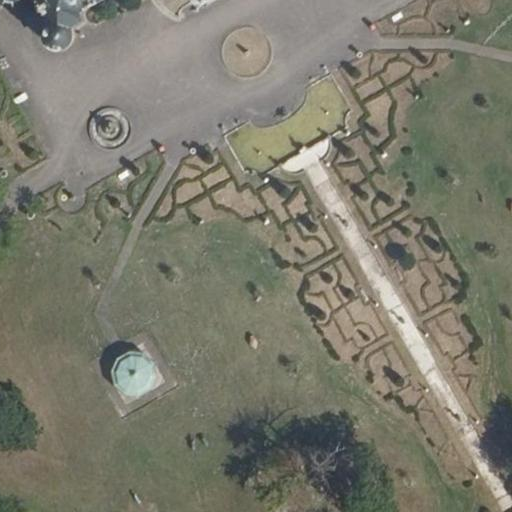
[(0,0),(0,44),(19,81),(15,95),(29,97),(33,84),(150,22),(156,39),(195,20),(186,1),(188,0),(0,0)]
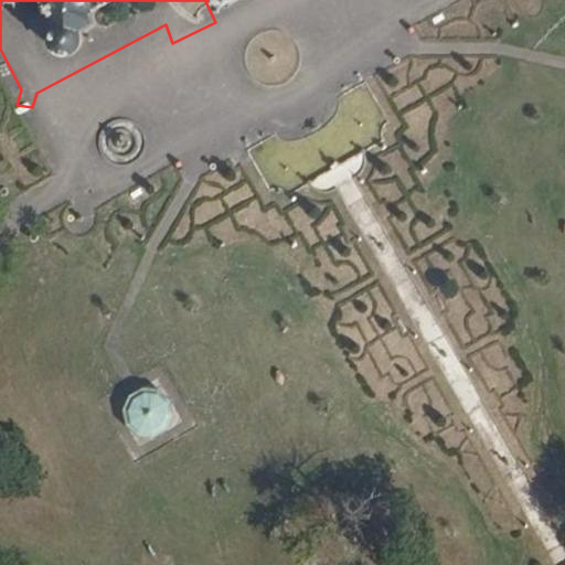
[(233,206),(254,198),(249,185),(227,194),(233,206)]
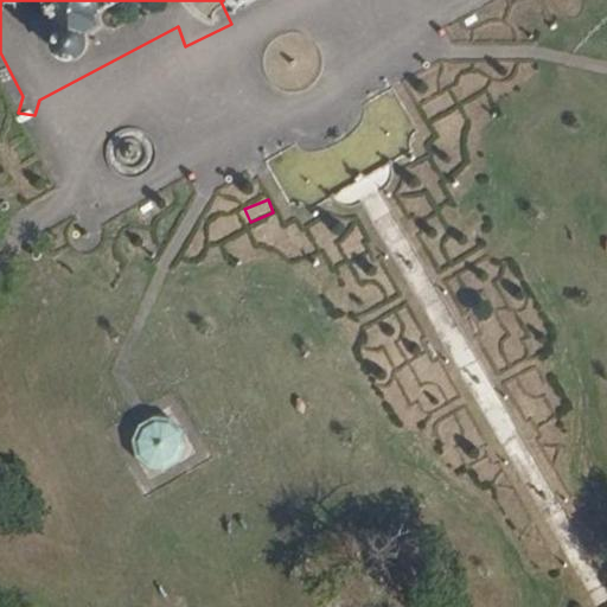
[(103,235),(81,230),(77,246),(101,249),(103,235)]
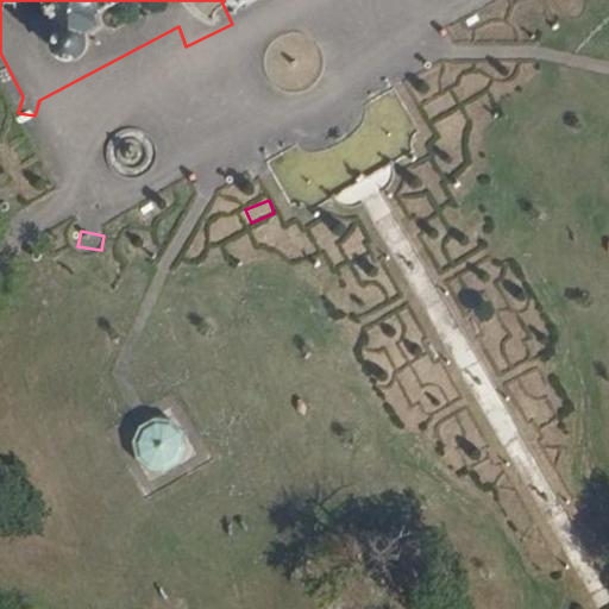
[(339,299),(369,318),(383,295),(353,277),(339,299)]
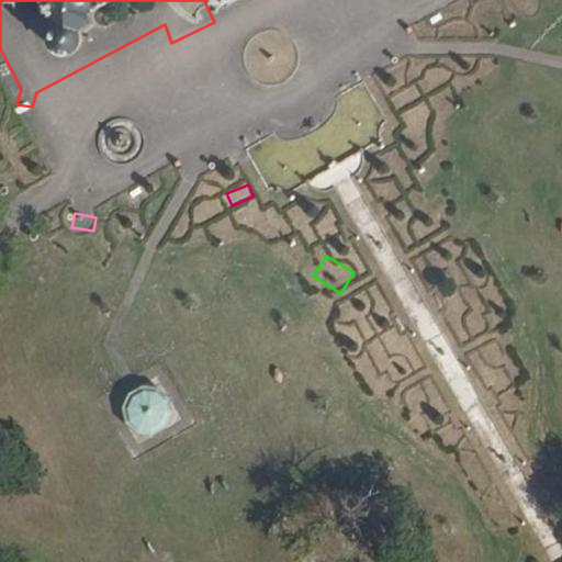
[(345,344),(362,338),(357,321),(339,326),(345,344)]
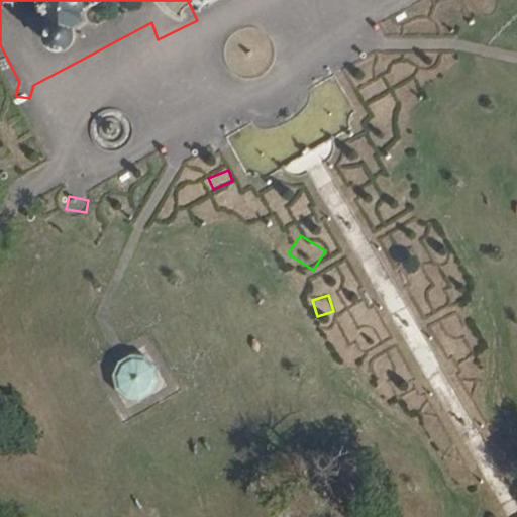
[(139,353),(107,368),(123,402),(154,388),(139,353)]
